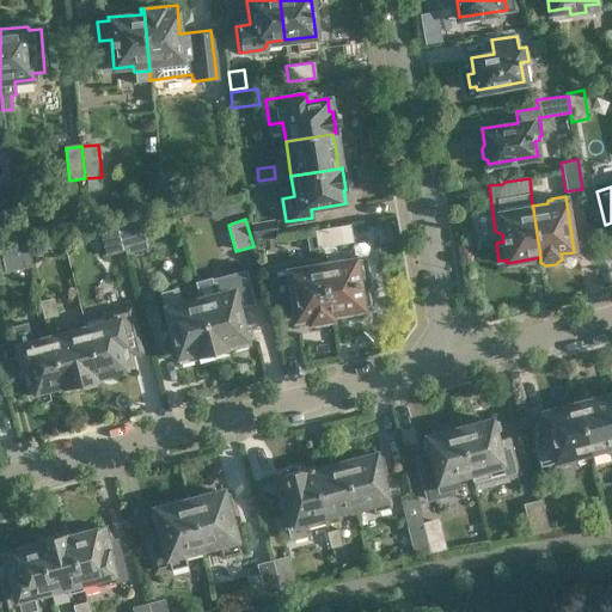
[(251,222),(255,239),(281,234),(277,219),(251,222)]
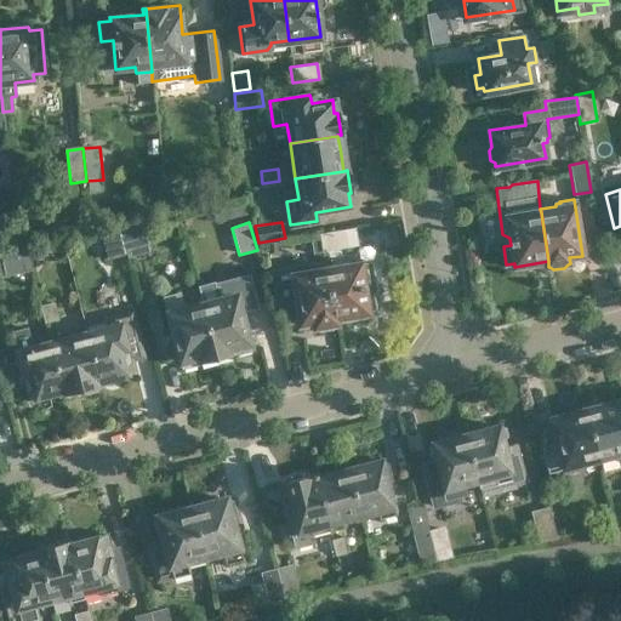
[(119,231),(120,235),(125,254),(126,258),(153,251),(146,223),(119,231)]
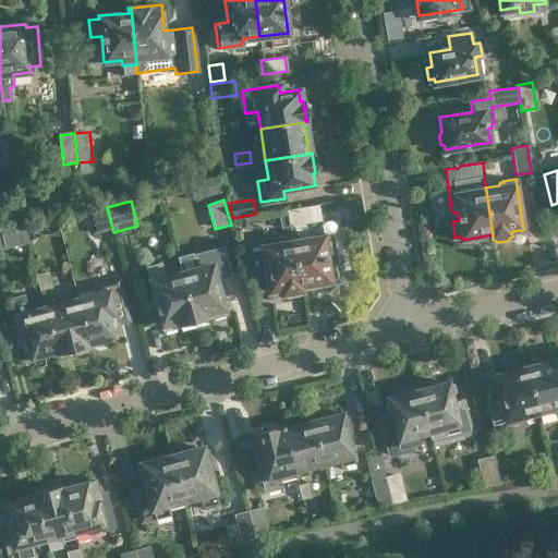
[(290,223),(313,220),(311,207),(288,210),(290,223)]
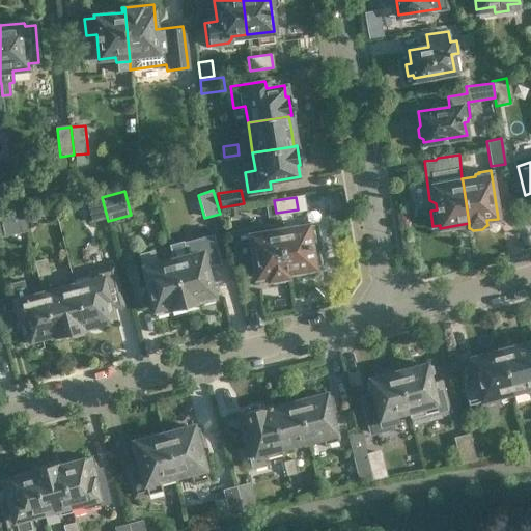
[(93,221),(107,217),(103,201),(88,204),(93,221)]
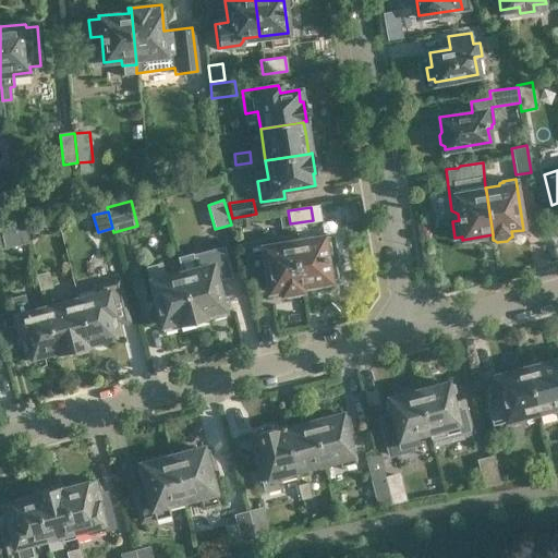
[(25,220),(0,226),(0,249),(31,241),(25,220)]
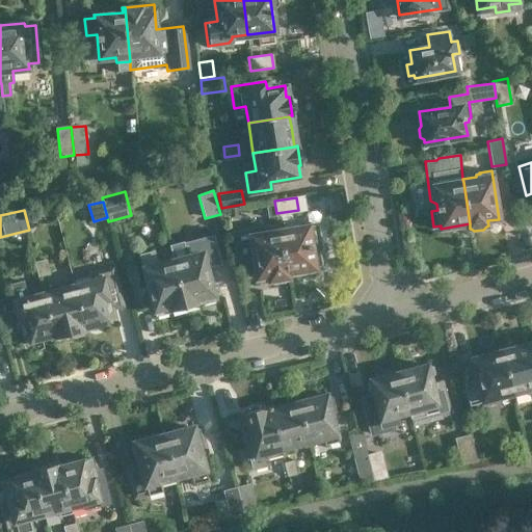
[(289,278),(289,273),(283,231),(283,230),(282,224),(234,232),(238,259),(244,258),(245,267),(256,266),(258,278),(269,276),(269,282),(272,281),(275,284),(285,283),(287,280),(289,278)]
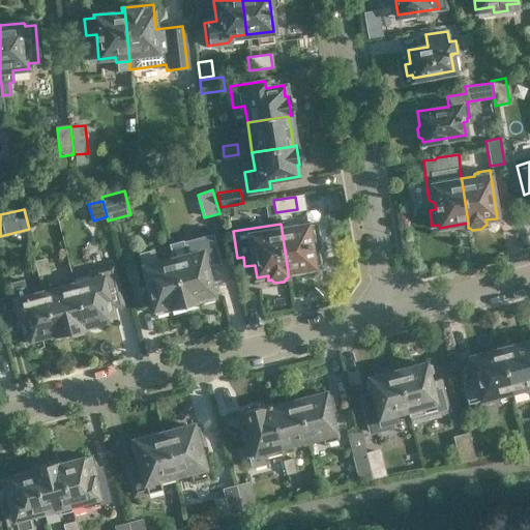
[(282,229),(282,230),(288,272),(315,269),(315,265),(321,264),(319,248),(313,249),(308,225),(282,229)]
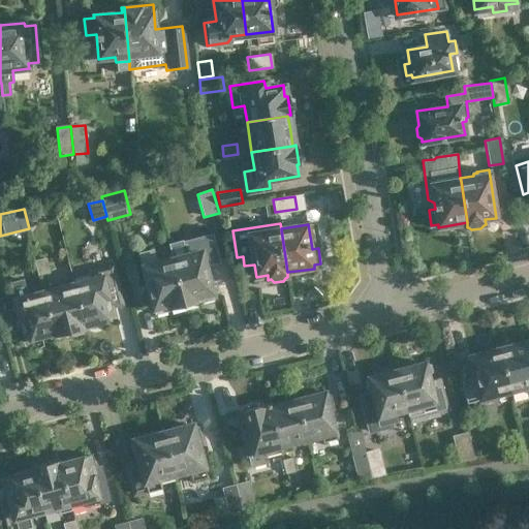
[(186,255),(173,258),(186,305),(214,298),(205,263),(217,260),(211,237),(183,244),(186,255)]
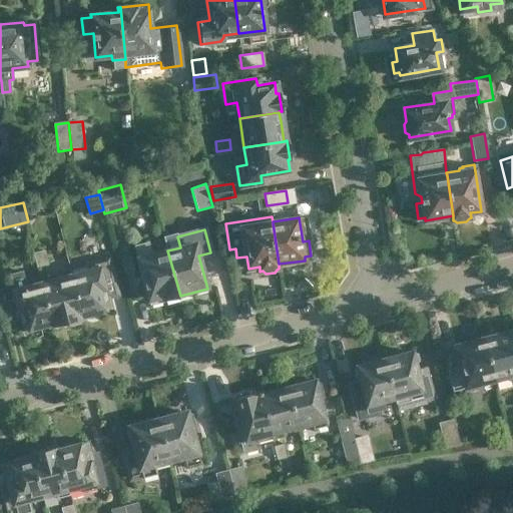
[(152,254),(151,249),(149,240),(136,243),(152,304),(180,296),(167,250),(152,254)]
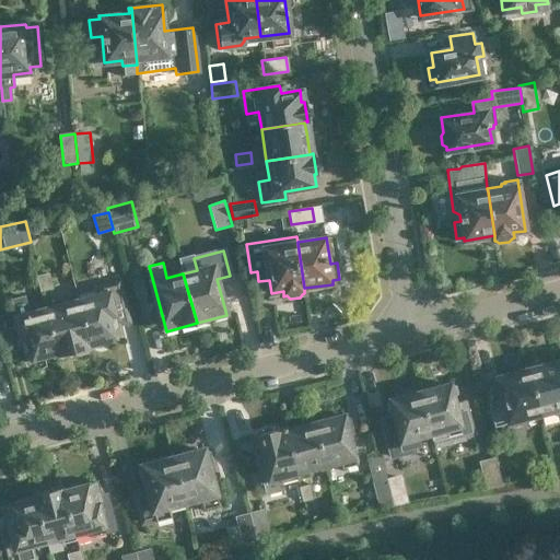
[(38,275),(43,291),(55,288),(50,272),(38,275)]
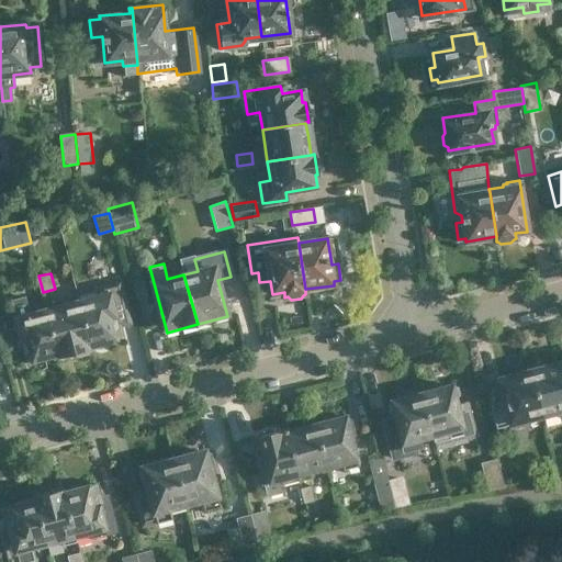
[(78,302),(90,349),(93,349),(92,345),(123,337),(117,315),(114,316),(108,289),(94,292),(96,298),(78,302)]
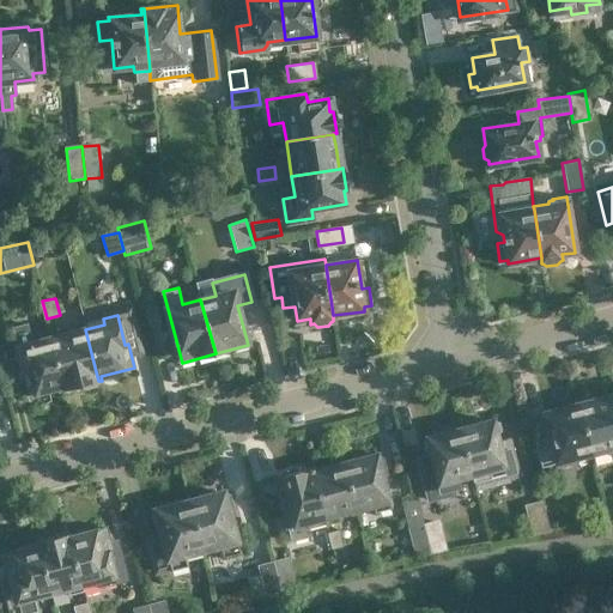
[(32,343),(30,337),(28,323),(12,327),(24,371),(20,371),(26,394),(60,387),(61,390),(65,389),(52,338),(32,343)]
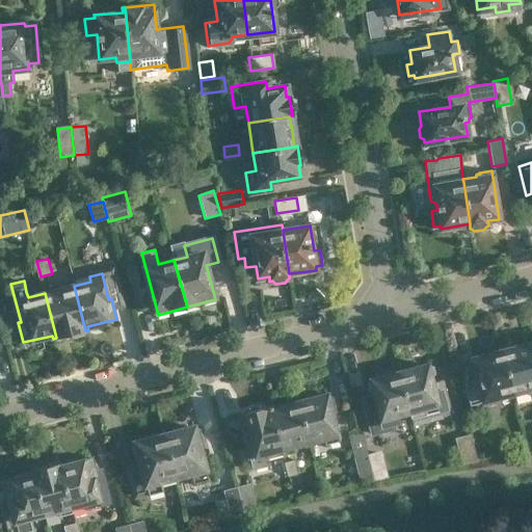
[(85,330),(74,286),(60,289),(59,284),(46,287),(47,292),(45,293),(56,338),(85,330)]
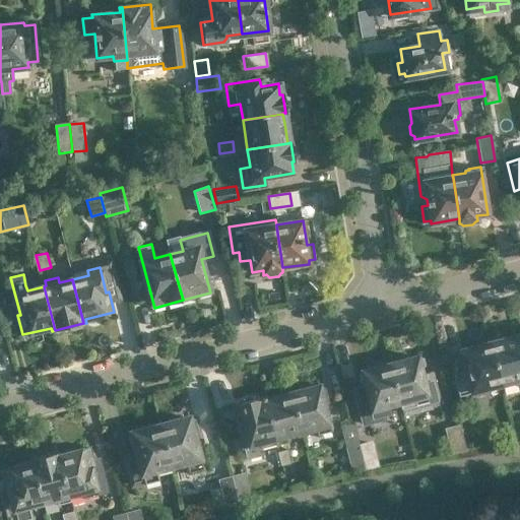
[(519,385),(519,384),(519,335),(519,333),(519,336),(492,344),(502,385),(518,381),(519,385)]
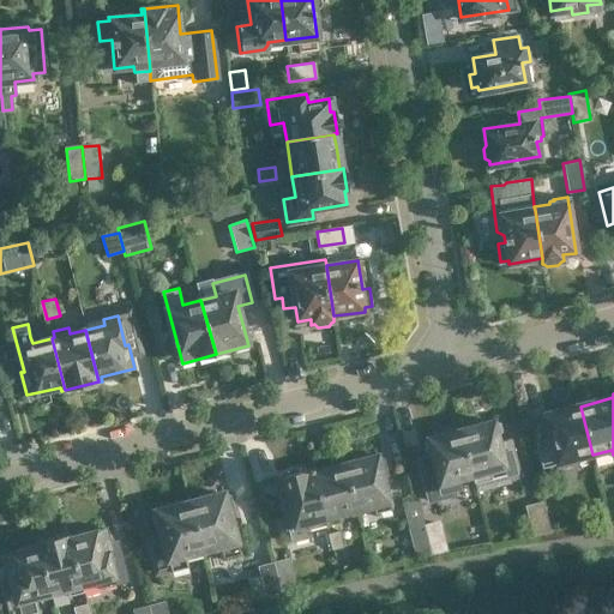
[(575,459),(593,455),(581,407),(547,415),(553,439),(536,443),(545,476),(561,473),(560,468),(576,464),(575,459)]
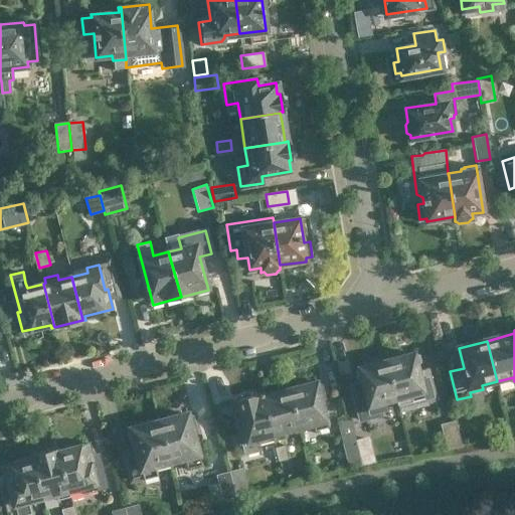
[(387,360),(397,399),(399,409),(437,400),(428,368),(419,370),(414,353),(387,360)]
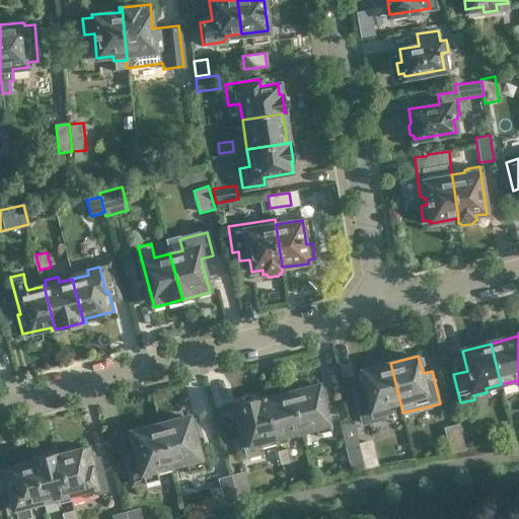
[(386,406),(400,402),(390,363),(362,370),(374,416),(388,413),(386,406)]
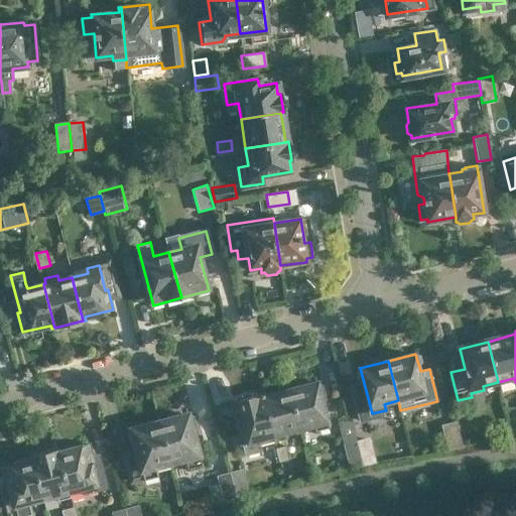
[(291,390),(301,430),(315,426),(316,431),(330,428),(318,383),(291,390)]
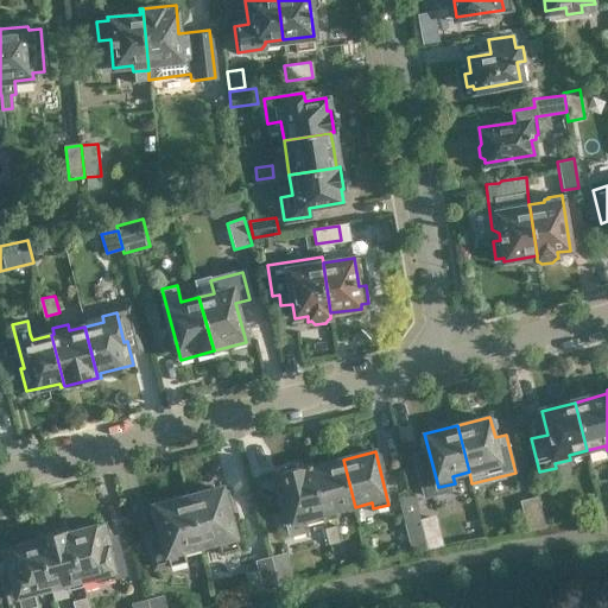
[(311,468),(324,514),(355,507),(343,460),(311,468)]
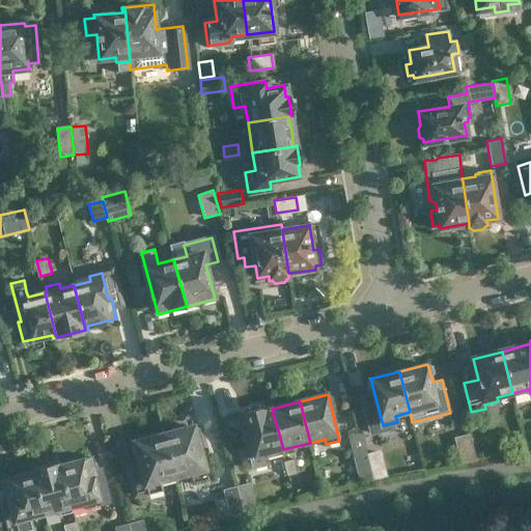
[(271,406),(244,412),(249,430),(244,431),(254,469),(272,464),(270,453),(282,449),(271,406)]
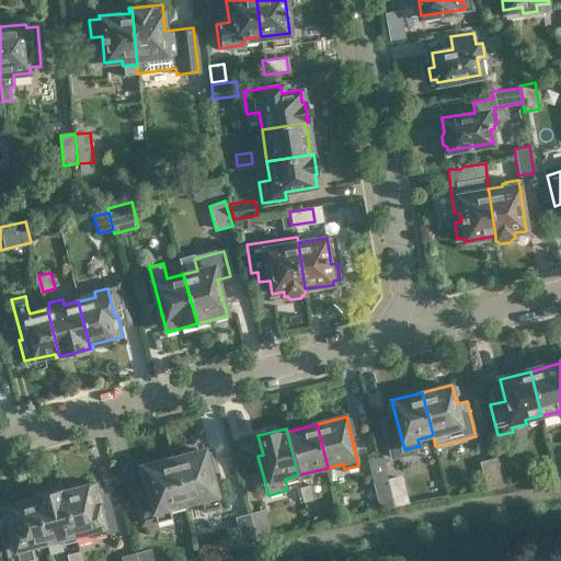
[(190,455),(173,458),(186,505),(202,501),(204,512),(220,507),(208,462),(213,460),(210,454),(206,453),(206,451),(190,456),(190,455)]
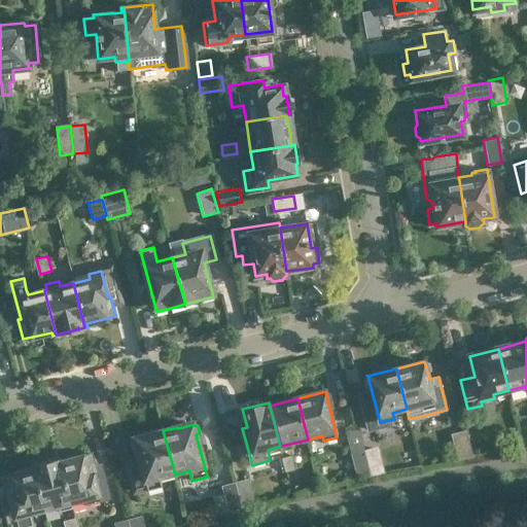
[(148,436),(133,441),(139,464),(128,467),(134,493),(146,490),(147,492),(162,489),(159,479),(174,475),(163,430),(147,434),(148,436)]
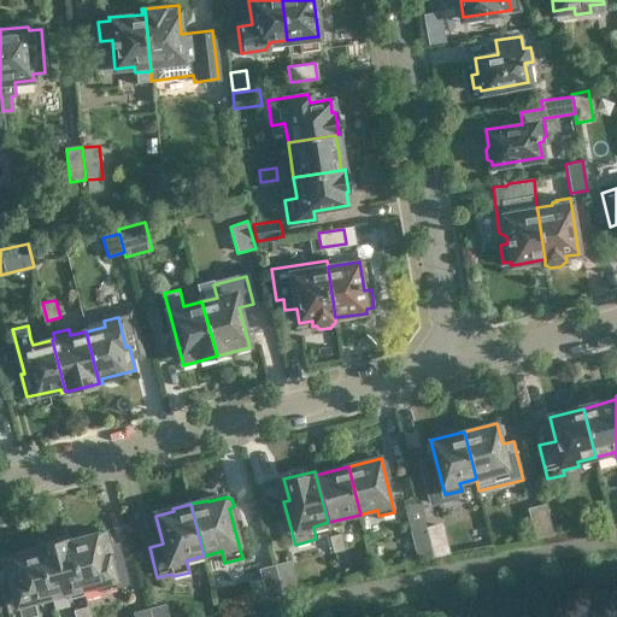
[(545,507),(530,511),(538,539),(552,535),(545,507)]
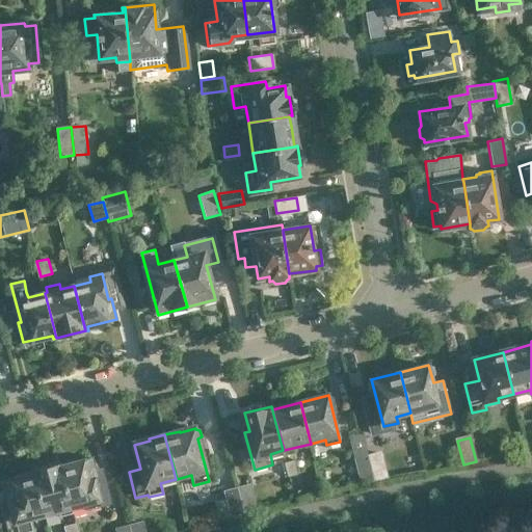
[(370,453),(376,478),(390,475),(383,450),(370,453)]
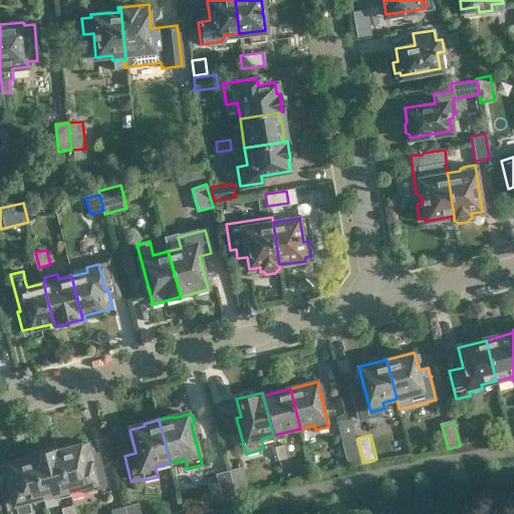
[(349,465),(363,462),(357,438),(344,442),(349,465)]
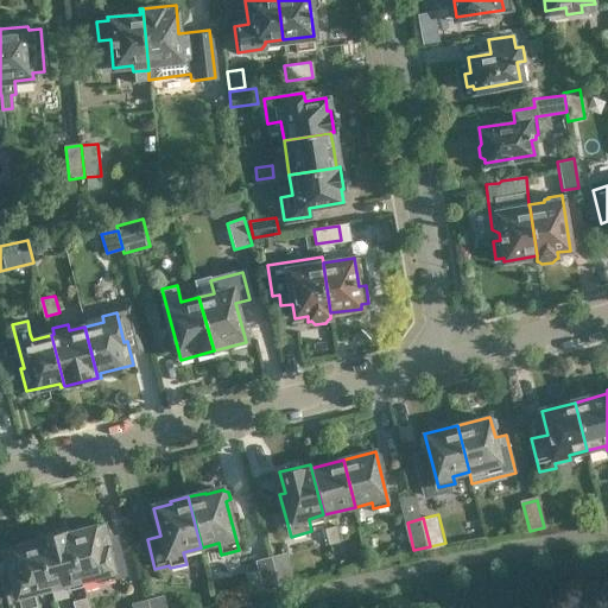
[(73,532),(84,580),(97,577),(99,583),(126,576),(116,538),(109,539),(106,524),(73,532)]
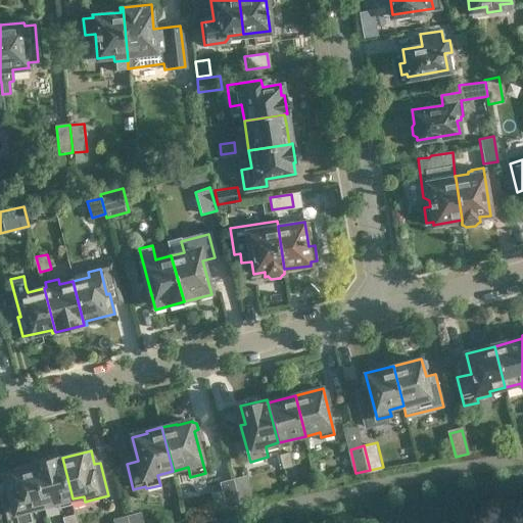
[(291,452),(281,454),(285,468),(295,465),(291,452)]
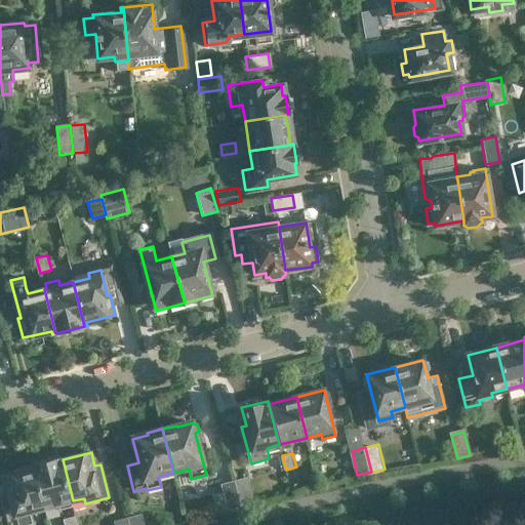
[(73,500),(63,459),(62,459),(61,457),(35,463),(46,508),(57,506),(58,511),(73,507),(71,501),(73,500)]
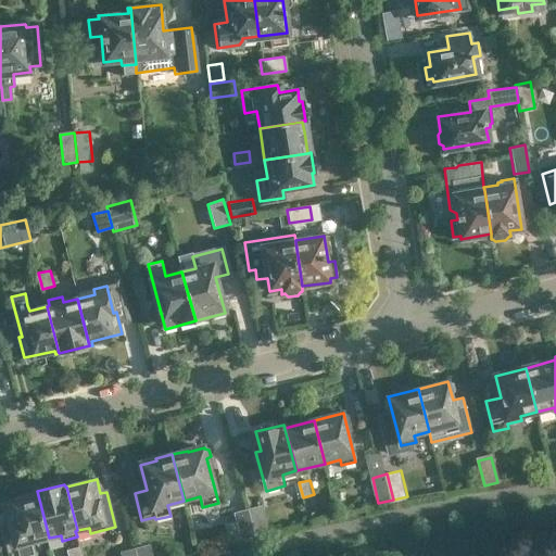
[(30,543),(49,538),(37,491),(33,492),(33,495),(0,504),(3,513),(0,513),(0,529),(7,555),(32,555),(34,555),(30,543)]
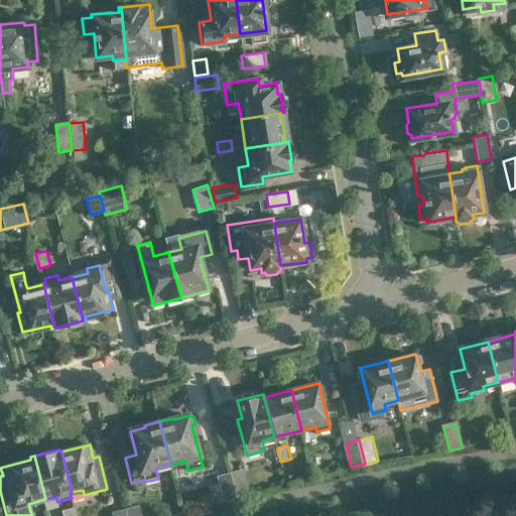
[(244,472),(233,474),(239,495),(249,493),(244,472)]
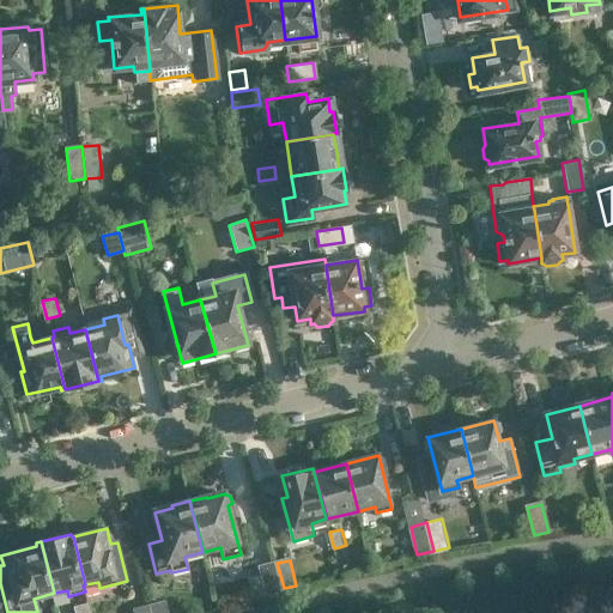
[(277,563),(260,568),(267,593),(284,588),(277,563)]
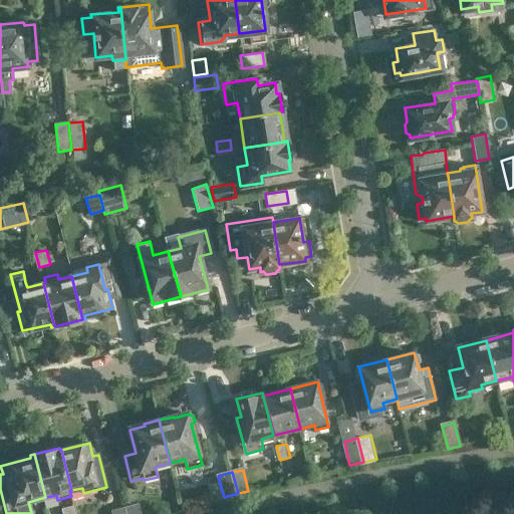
[(126,506),(127,513),(143,513),(140,502),(126,506)]
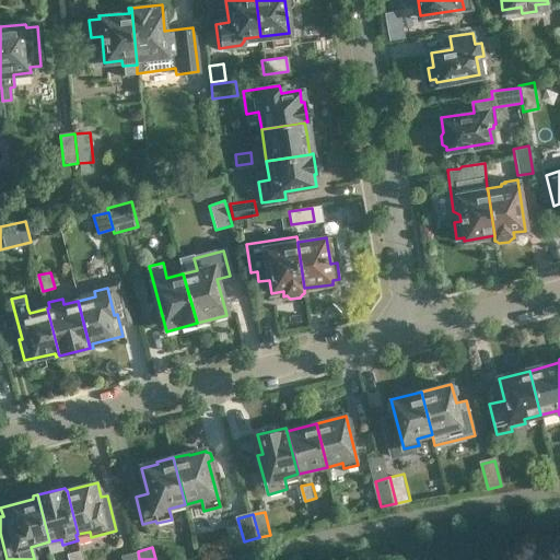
[(84,559),(82,550),(69,553),(70,559),(84,559)]
